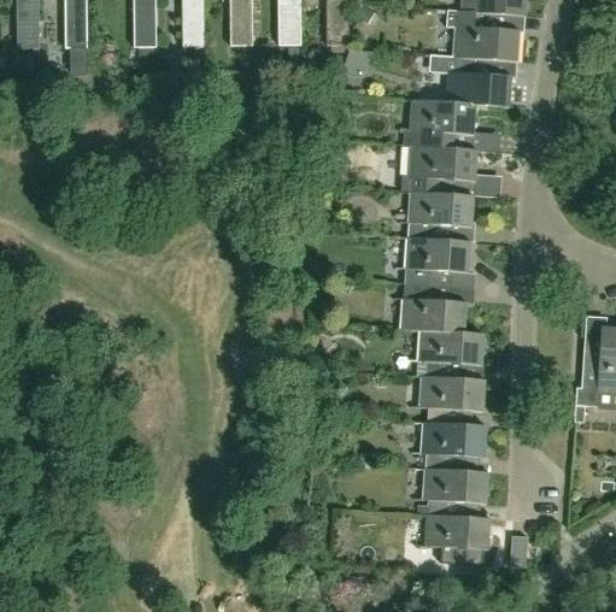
[(15,0),(16,47),(37,46),(35,0),(15,0)]
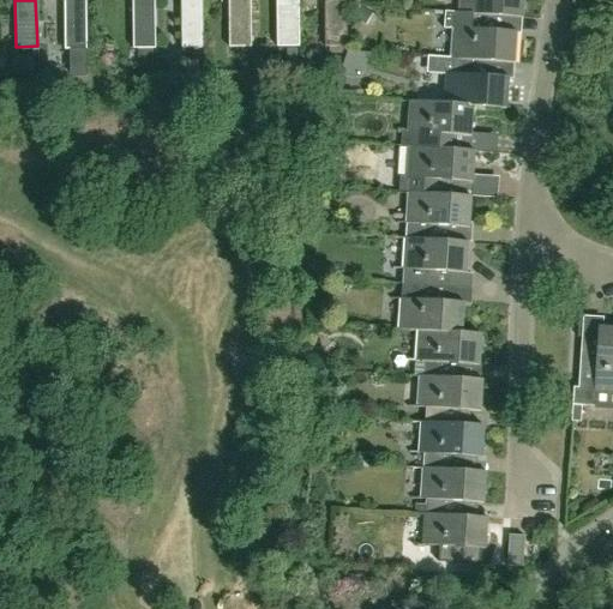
[(62,0),(64,46),(85,46),(84,0),(62,0)]
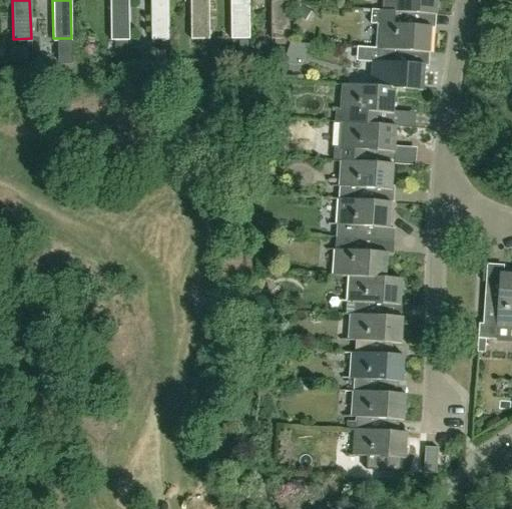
[(109,0),(110,38),(128,37),(127,0),(109,0)]
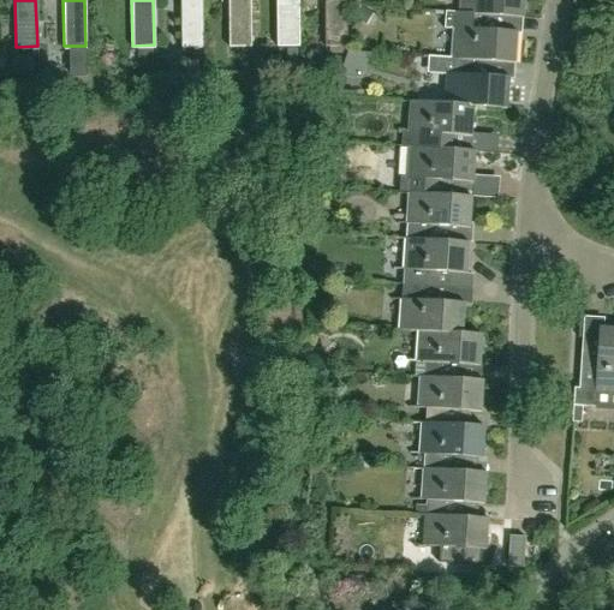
[(179,0),(180,45),(202,45),(201,0),(179,0)]
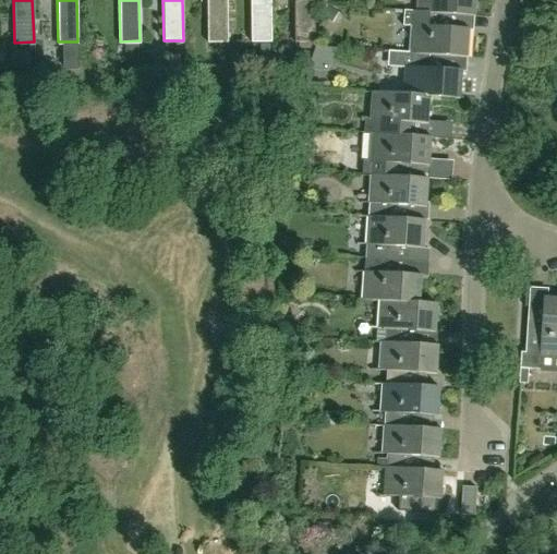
[(206,0),(207,39),(227,39),(226,0),(206,0)]
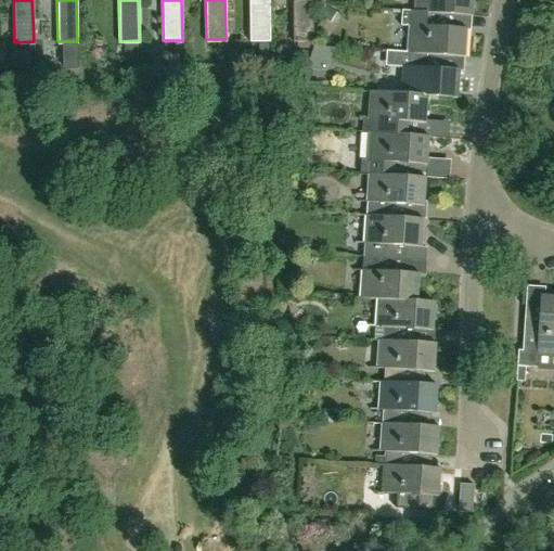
[(248,0),(249,39),(269,39),(268,0),(248,0)]
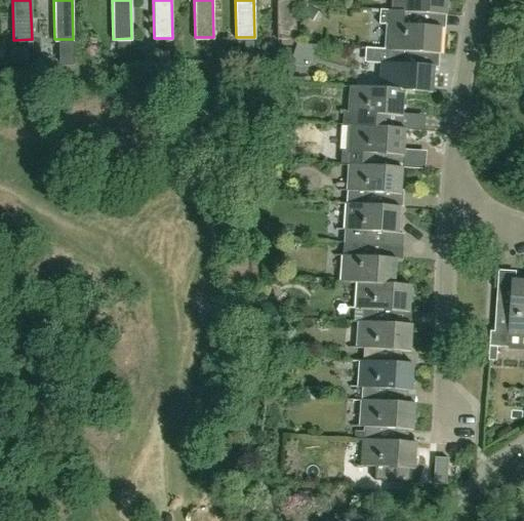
[(276,0),(277,36),(294,36),(293,0),(276,0)]
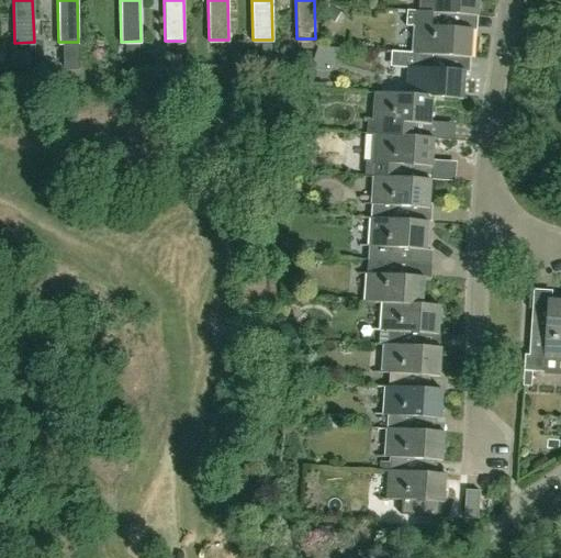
[(406,8),(448,11),(478,13),(478,0),(419,0),(419,7),(406,6),(406,8)]
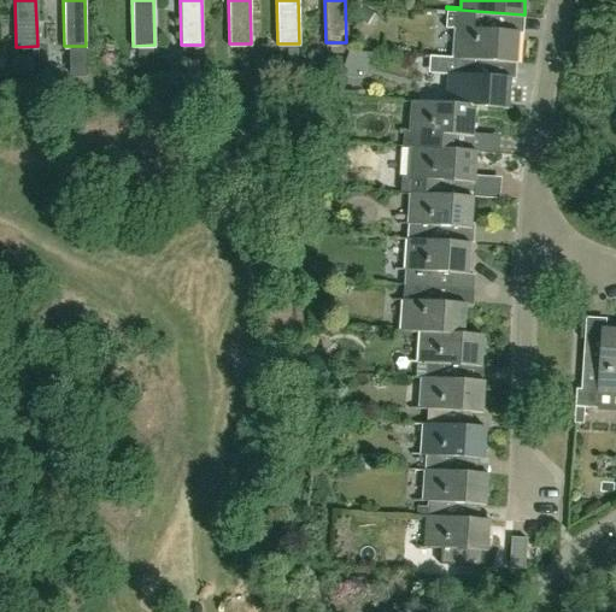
[(492,12),(446,9),(445,24),(455,24),(452,56),(462,56),(476,57),(516,60),(518,29),(491,27),(492,12)]
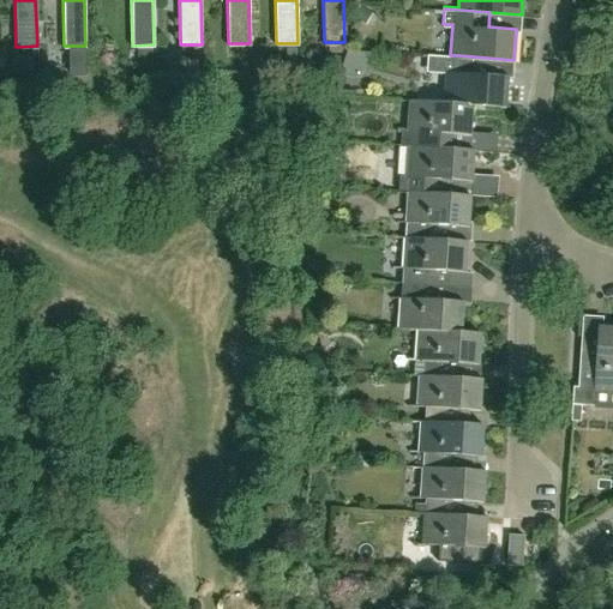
[(340,73),(361,74),(370,49),(348,47),(340,73)]
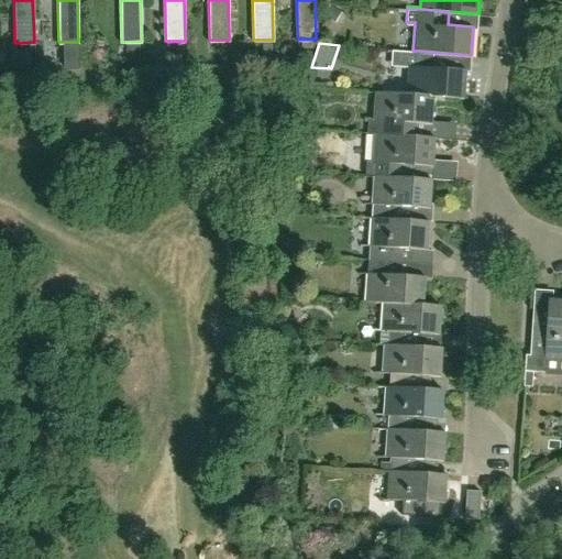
[(432,94),(463,96),(465,68),(433,66),(434,52),(421,51),(420,65),(407,64),(406,91),(405,91),(432,94)]
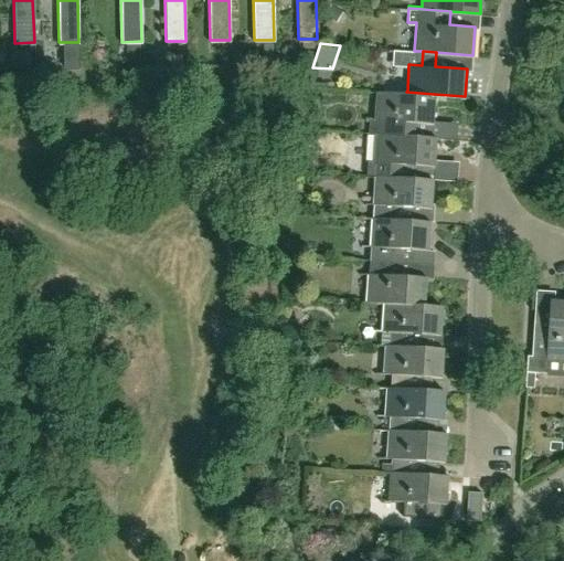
[(406,92),(407,92),(376,88),(374,117),(369,117),(368,129),(373,130),(405,133),(406,119),(432,122),(434,94),(406,92)]
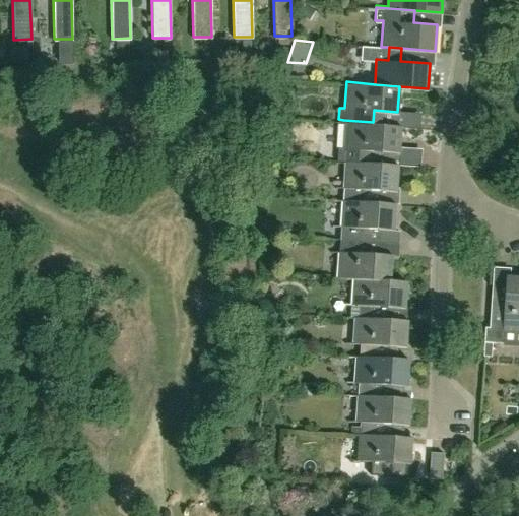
[(345,159),(357,159),(370,160),(370,149),(398,151),(400,124),(373,122),(343,120),(341,145),(337,145),(336,158),(345,159)]
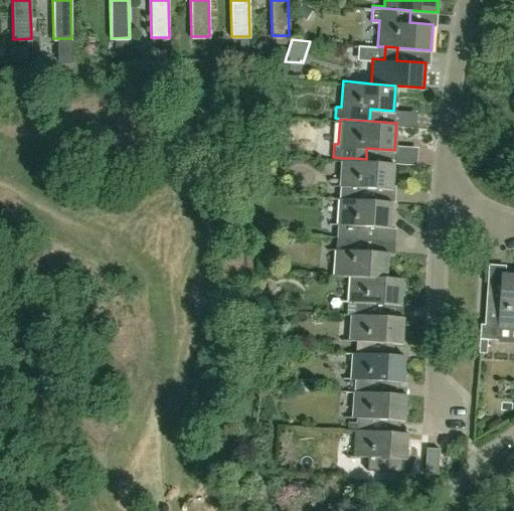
[(392,188),(394,161),(366,159),(353,158),(342,158),(339,196),(359,197),(360,185),(392,188)]
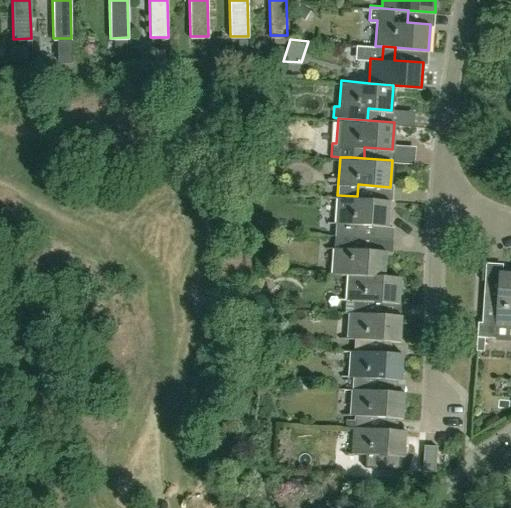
[(364,223),(387,225),(389,199),(357,196),(337,195),(334,234),(363,236),(364,223)]
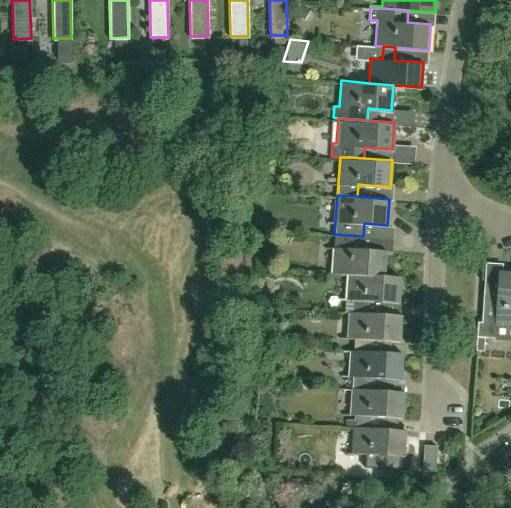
[(369,236),(363,236),(334,234),(331,271),(347,272),(383,275),(385,249),(368,248),(369,236)]
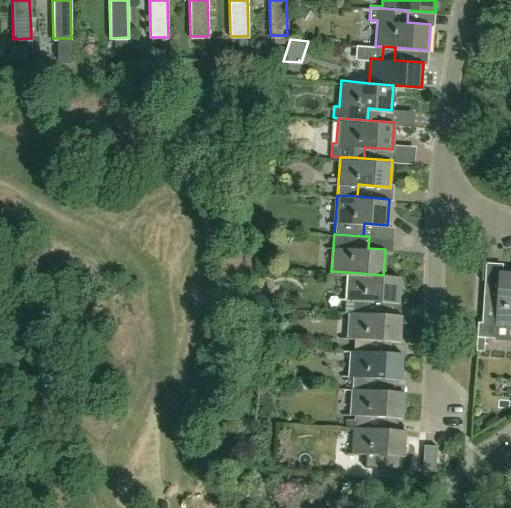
[(510,271),(497,271),(495,303),(482,302),(481,320),(478,320),(476,348),(484,349),(484,335),(495,336),(496,324),(510,324),(510,271)]
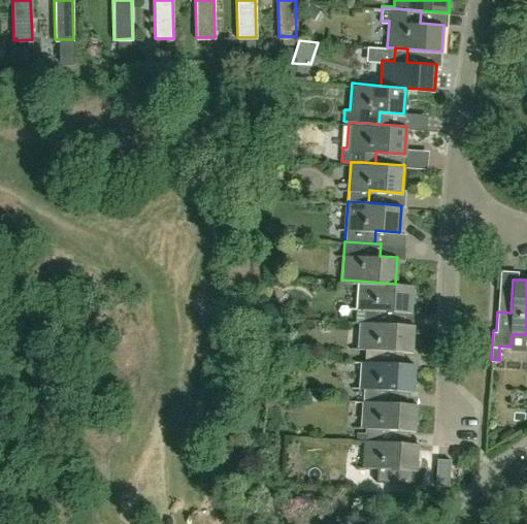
[(409,312),(412,285),(395,284),(358,281),(355,320),(360,320),(375,321),(376,308),(409,312)]
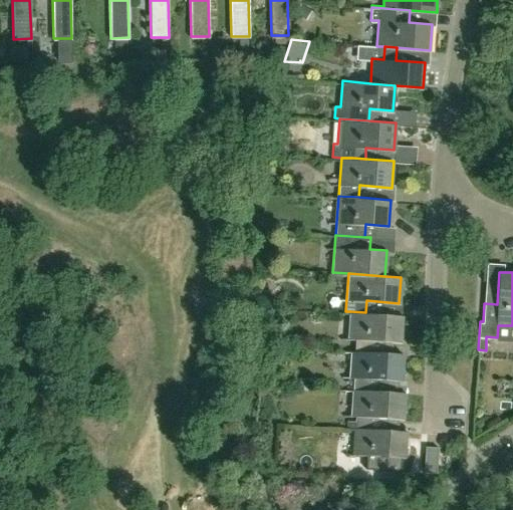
[(365,312),(350,311),(348,337),(355,338),(354,349),(367,350),(368,338),(402,341),(404,315),(365,312)]
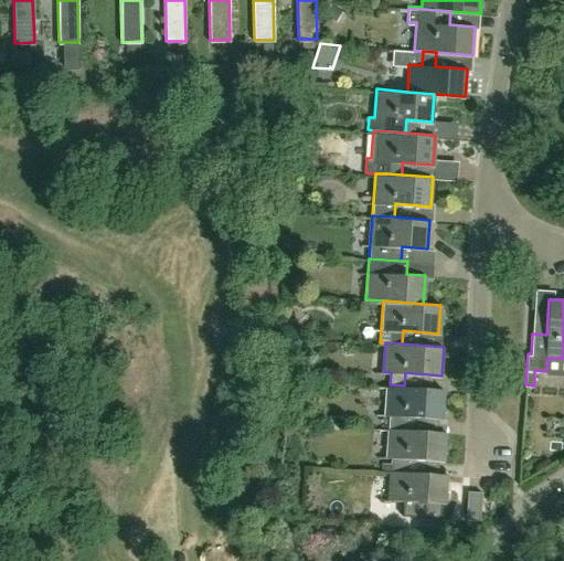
[(389,427),(392,427),(416,430),(417,416),(443,417),(445,389),(404,385),(390,384),(386,384),(384,413),(390,414),(389,427)]
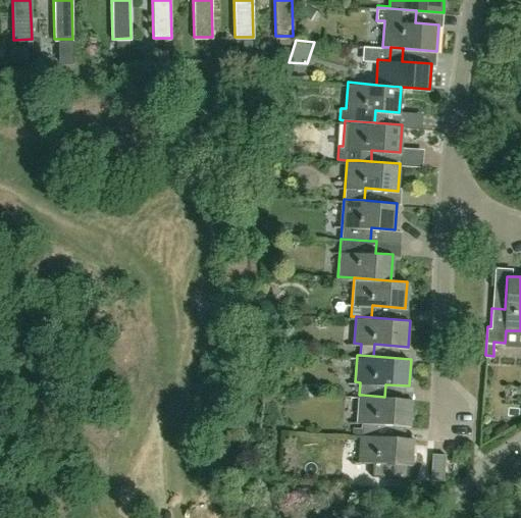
[(384,397),(362,395),(359,395),(357,421),(360,421),(360,426),(352,425),(351,433),(359,433),(363,434),(380,435),(381,422),(410,424),(412,399),(384,397)]
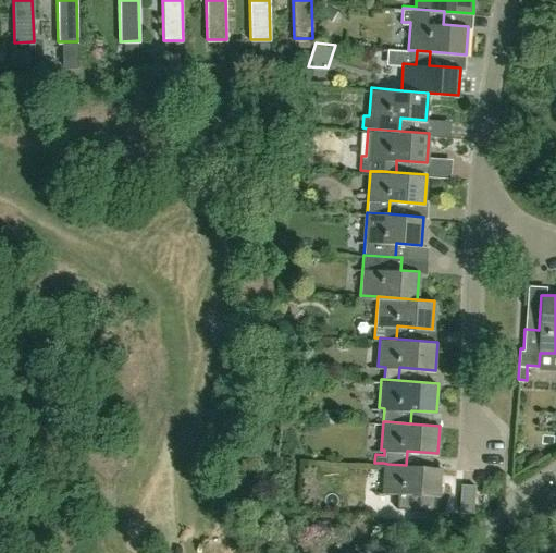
[(441,467),(406,465),(387,464),(383,463),(381,491),(386,492),(385,515),(405,516),(406,506),(431,508),(432,494),(439,495),(441,467)]
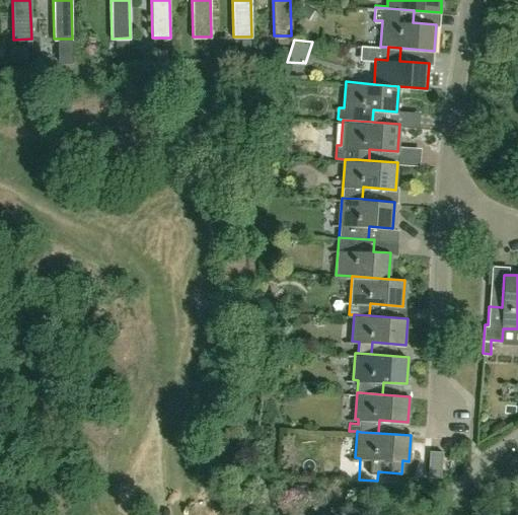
[(427,475),(441,476),(443,450),(430,449),(427,475)]
